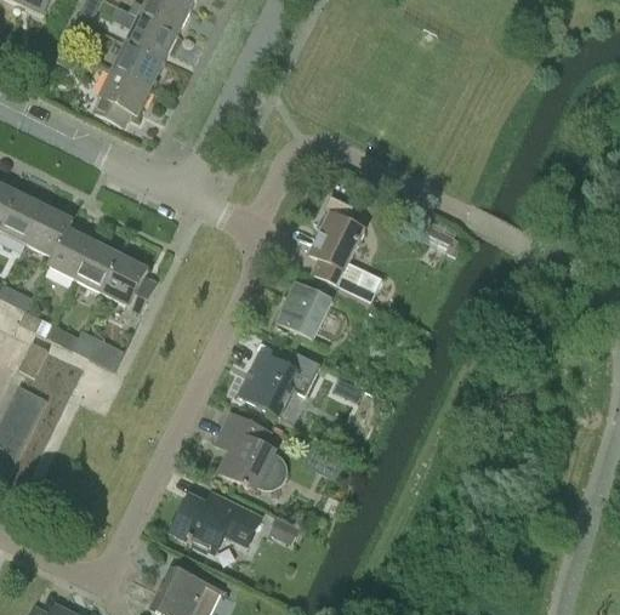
[(15,0),(15,1),(43,15),(50,0),(15,0)]
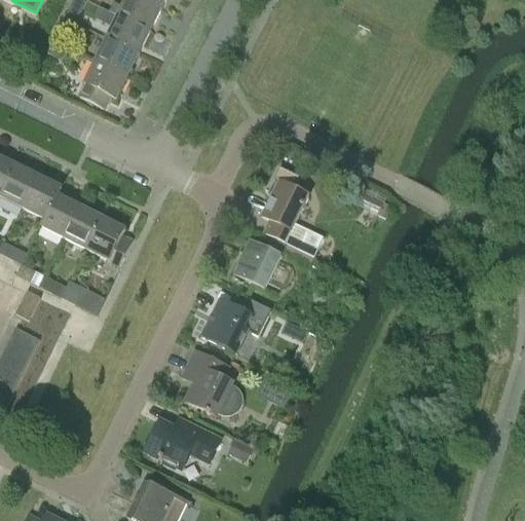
[(71,0),(69,6),(80,11),(86,0),(71,0)]
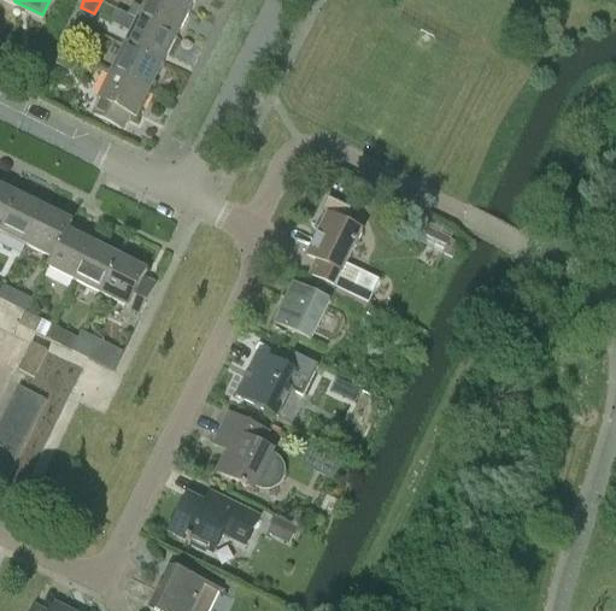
[(144,0),(142,4),(133,0),(128,11),(136,15),(174,34),(187,7),(171,0),(144,0)]
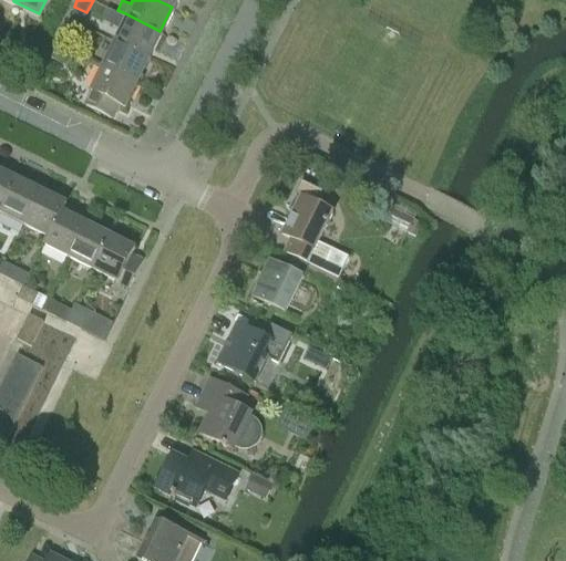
[(113,38),(147,54),(160,31),(125,13),(113,38)]
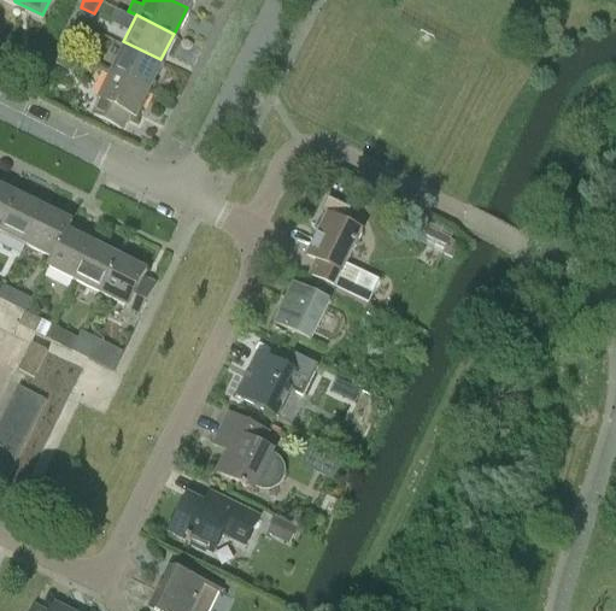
[(89,23),(88,23),(76,17),(68,34),(81,40),(89,23)]
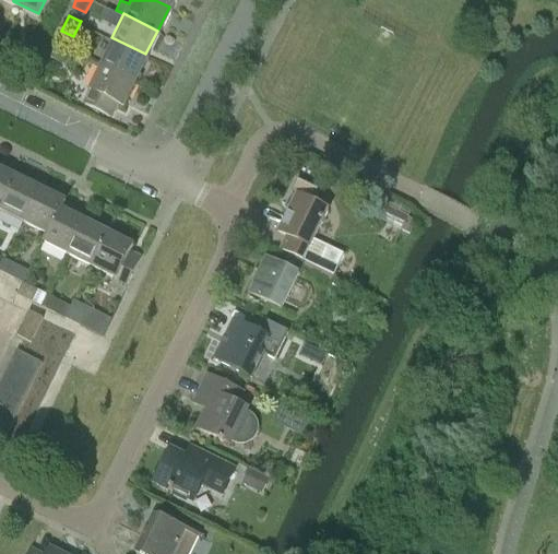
[(99,61),(133,79),(145,54),(111,37),(99,61)]
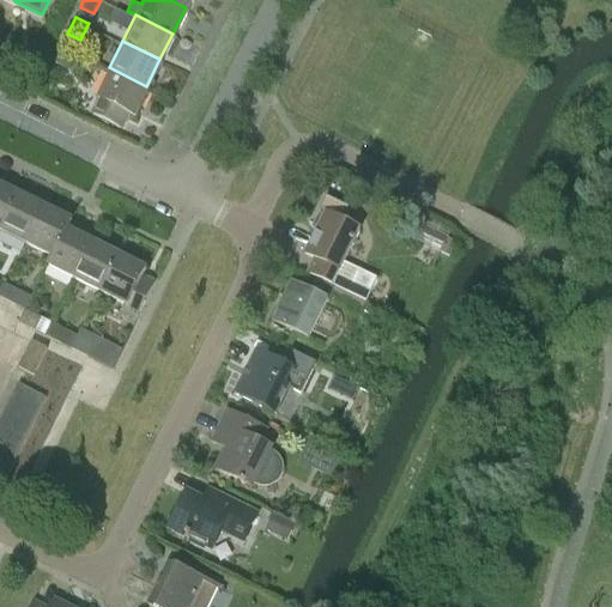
[(76,49),(62,43),(54,60),(67,66),(76,49)]
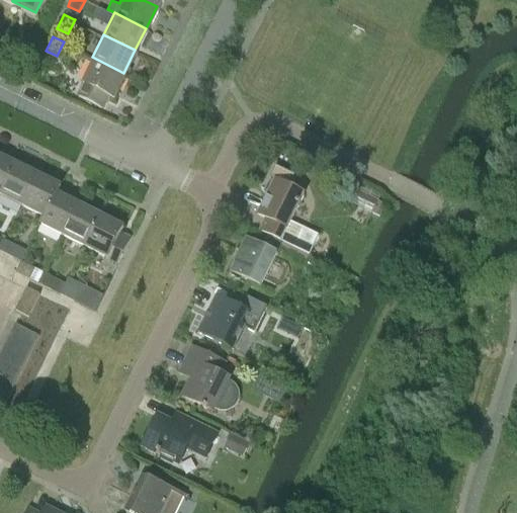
[(105,91),(112,95),(123,73),(92,57),(81,79),(82,80),(77,91),(99,103),(105,91)]
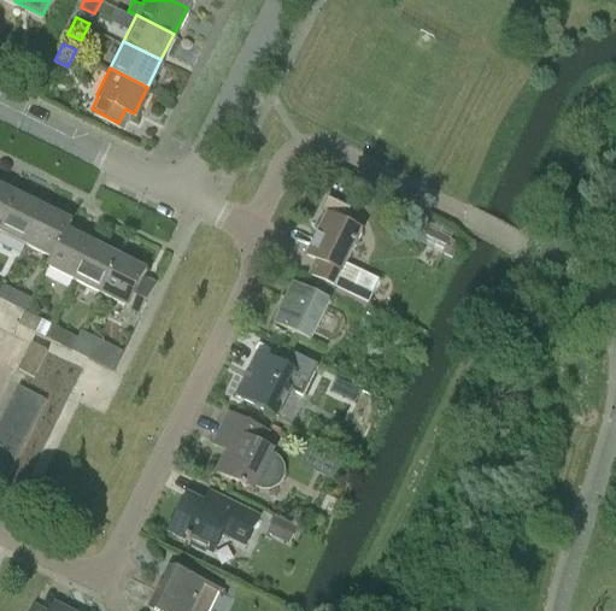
[(0,228),(18,191),(0,181),(0,228)]
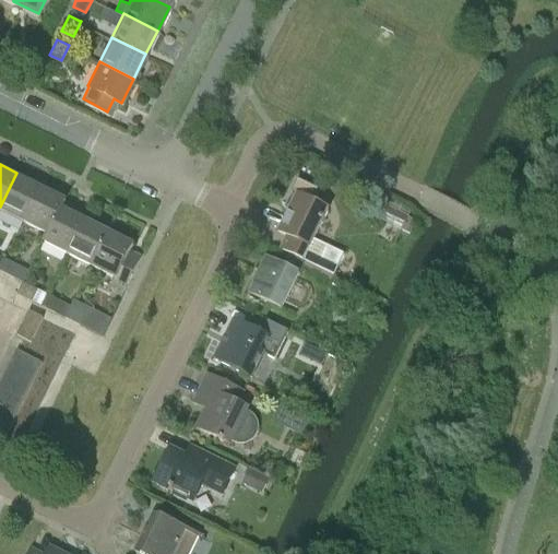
[(24,219),(40,185),(16,173),(0,207),(24,219)]
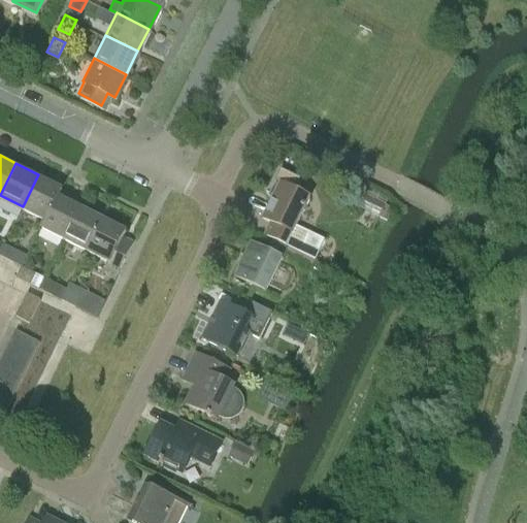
[(267,193),(271,195),(262,215),(269,218),(263,231),(317,257),(325,239),(307,230),(308,227),(295,221),(308,193),(294,186),(299,175),(281,166),(267,193)]
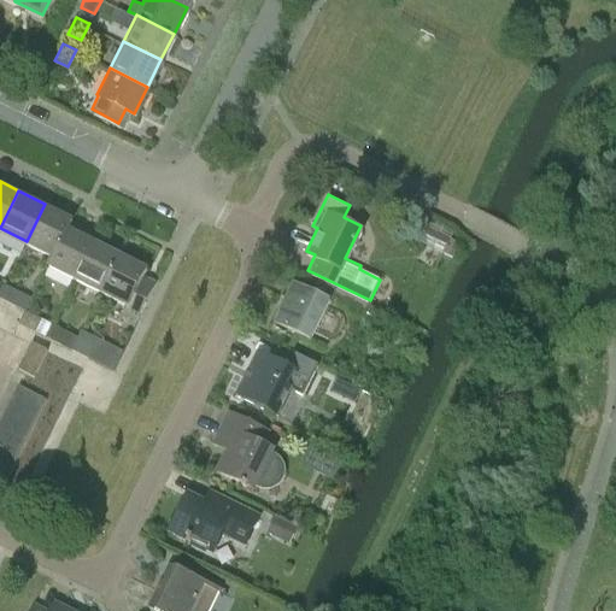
[(52,253),(53,254),(66,225),(68,225),(71,217),(45,204),(27,241),(52,253)]
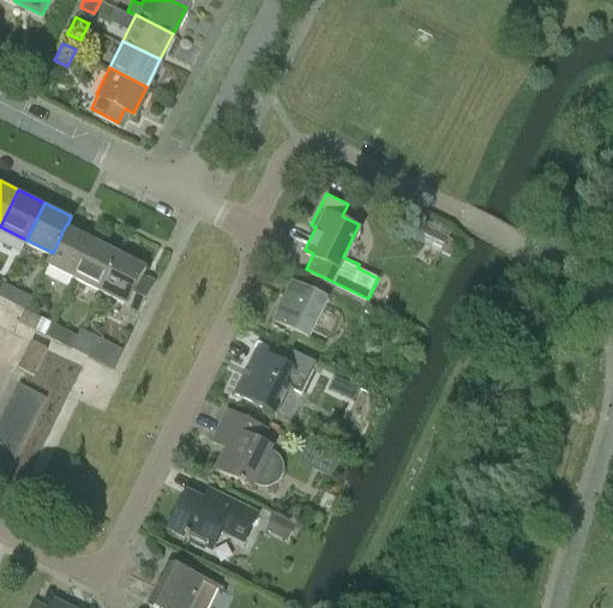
[(457,236),(424,221),(418,235),(450,251),(457,236)]
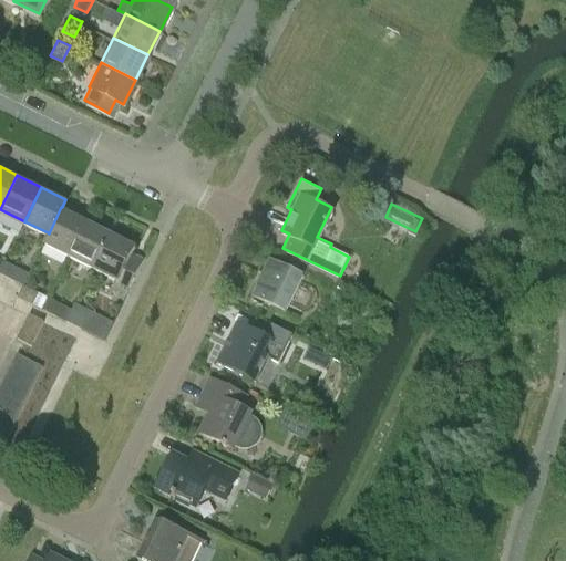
[(68,253),(84,219),(62,207),(61,207),(49,234),(48,232),(43,241),(68,253)]
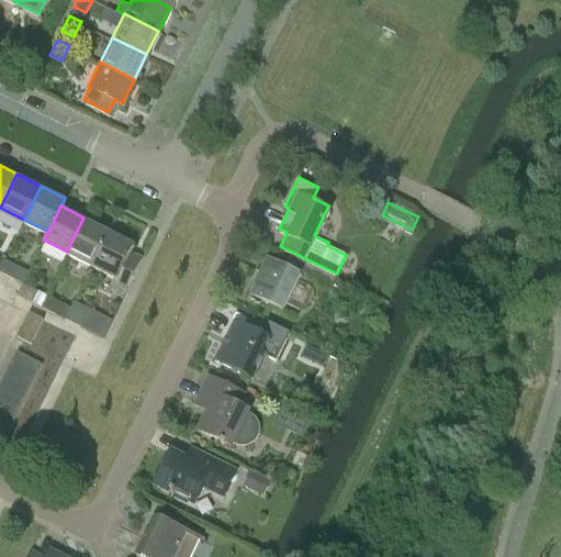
[(92,264),(109,230),(83,218),(67,252),(92,264)]
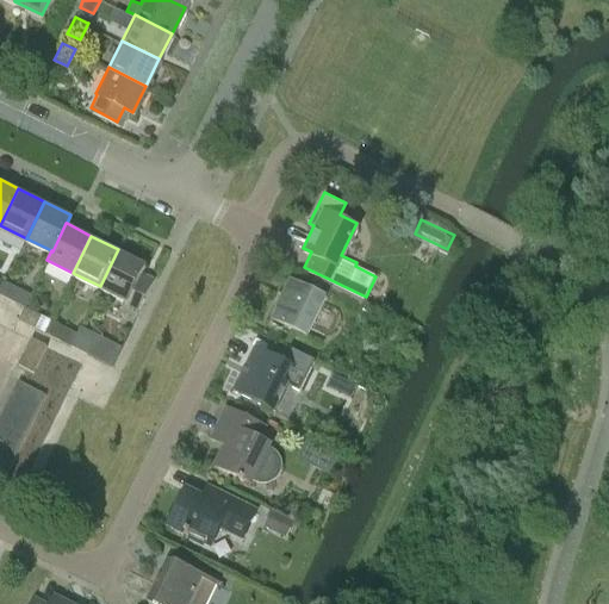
[(118,249),(100,286),(124,298),(122,304),(136,311),(154,275),(142,268),(144,262),(118,249)]
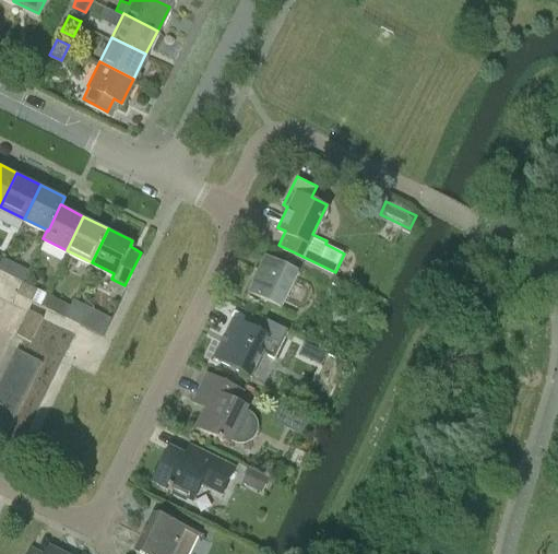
[(280,306),(297,269),(264,252),(246,290),(280,306)]
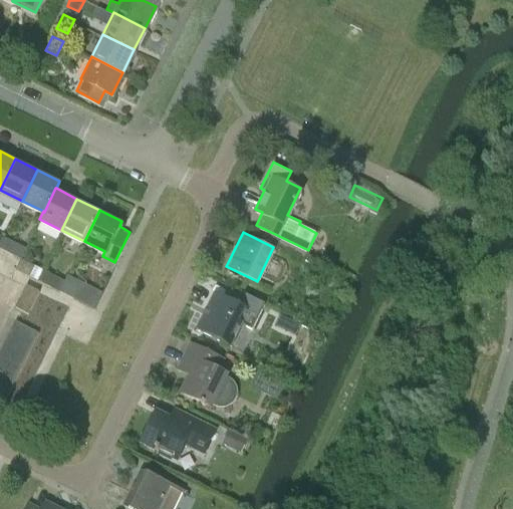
[(4,235),(3,235),(0,241),(0,245),(13,252),(18,242),(4,235)]
